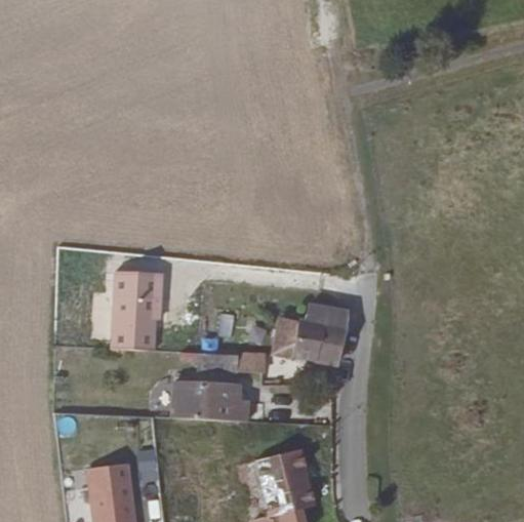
[(115,270),(111,346),(153,348),(154,318),(154,297),(160,297),(161,272),(115,270)]
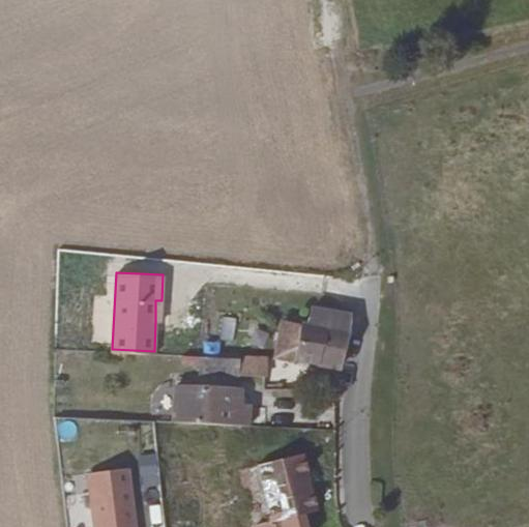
[(352,334),(352,313),(312,308),(310,325),(289,321),(283,355),(345,364),(352,334)]
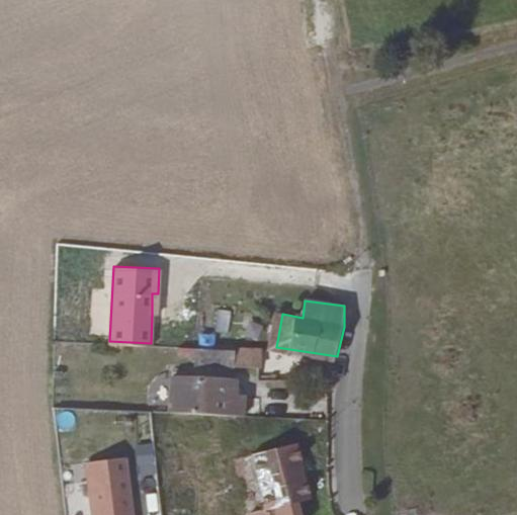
[(227,330),(231,309),(217,306),(212,327),(227,330)]
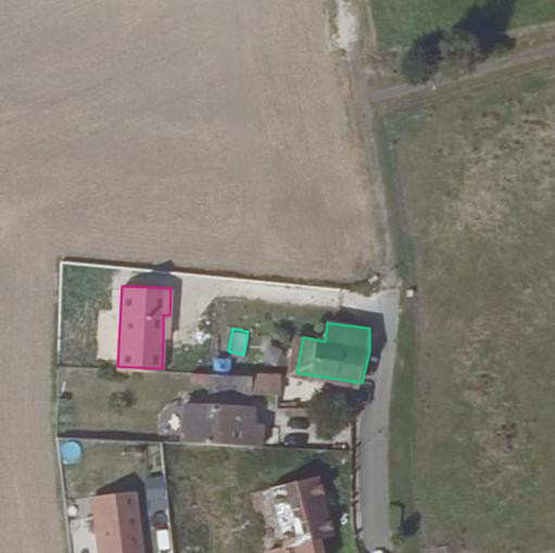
[(247,376),(211,373),(209,392),(244,394),(247,376)]
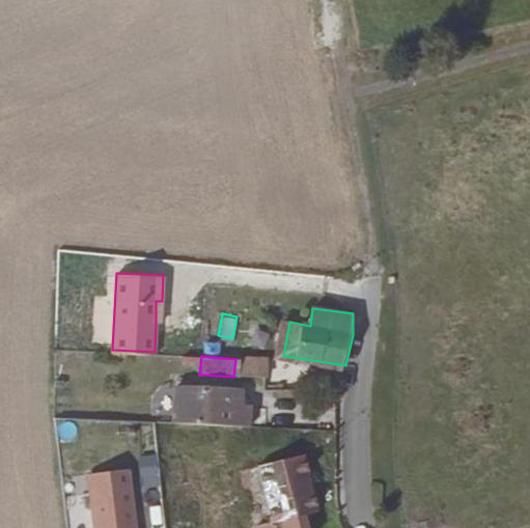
[(296,409),(295,385),(269,386),(270,409),(296,409)]
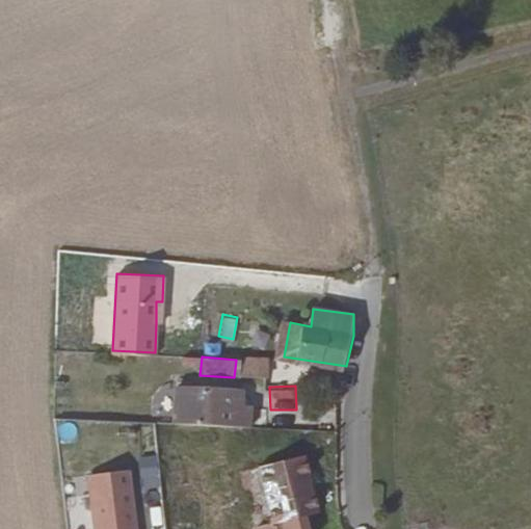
[(179,387),(176,423),(243,425),(244,406),(237,404),(238,389),(179,387)]
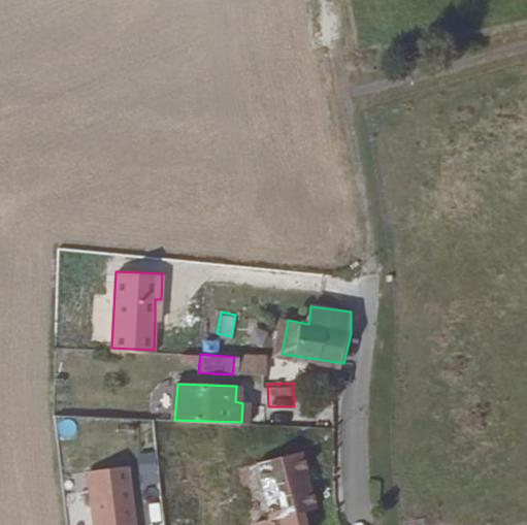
[(316,502),(302,450),(257,462),(270,515),(316,502)]
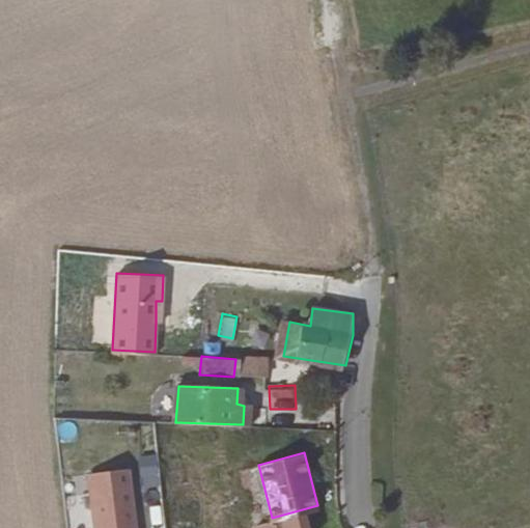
[(92,527),(134,527),(127,467),(87,472),(92,527)]
